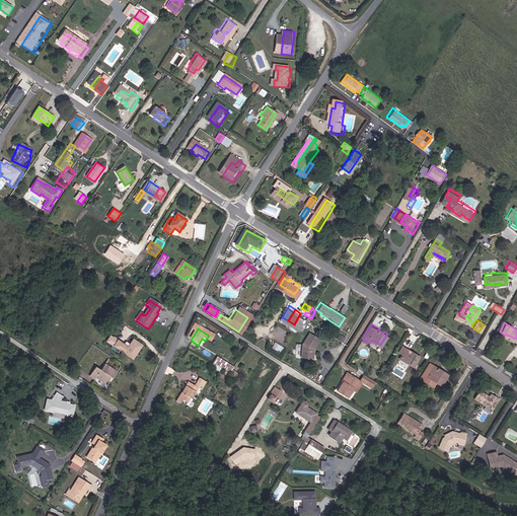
[(300,343),(299,355),(311,356),(312,346),(318,338),(308,332),(300,343)]
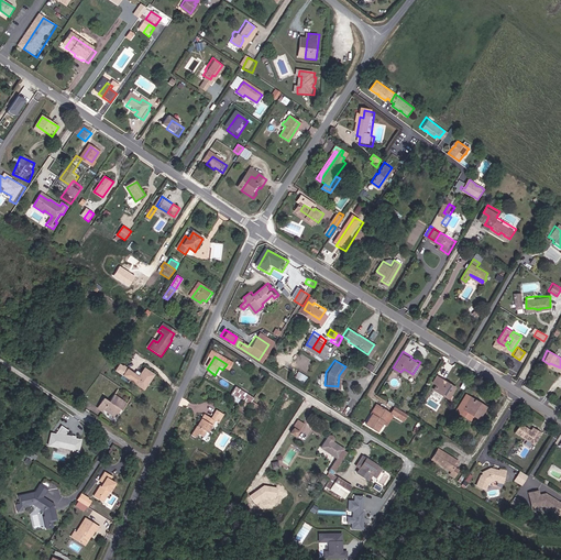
[(147,384),(149,385),(154,376),(145,370),(139,379),(127,371),(122,377),(143,391),(147,384)]
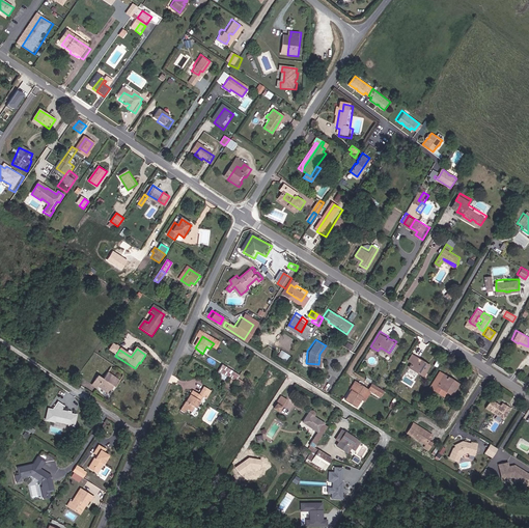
[(409,365),(422,373),(429,362),(412,351),(408,357),(413,360),(409,365)]
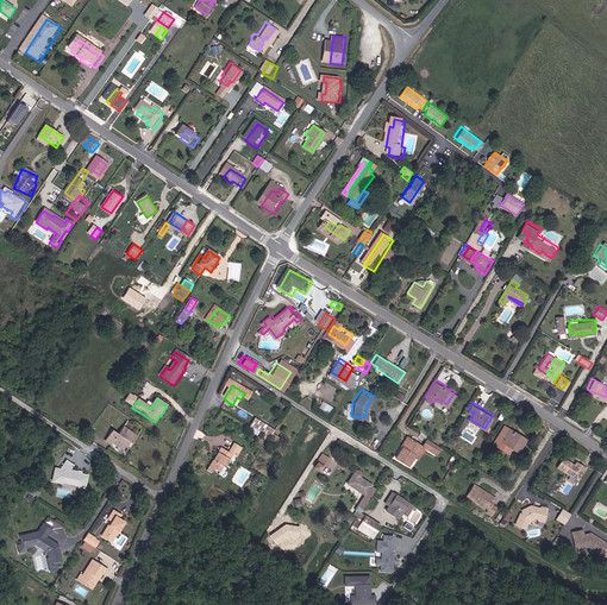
[(332,416),(336,409),(325,404),(321,411),(332,416)]
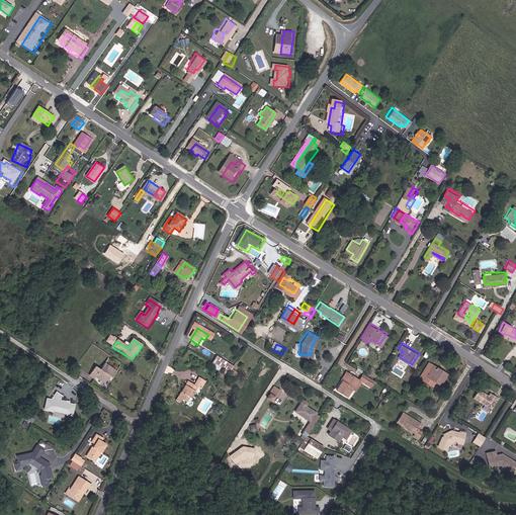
[(213,360),(223,365),(226,360),(218,354),(213,360)]
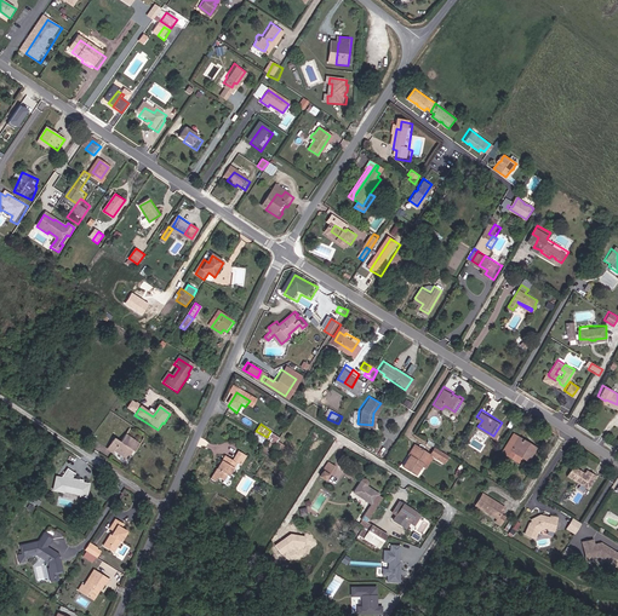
[(267,437),(276,443),(280,437),(270,431),(267,437)]
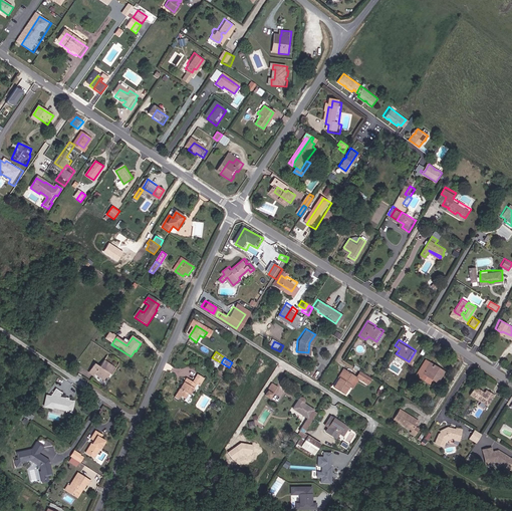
[(423,370),(437,379),(444,367),(430,359),(428,362),(424,359),(416,371),(420,374),(423,370)]
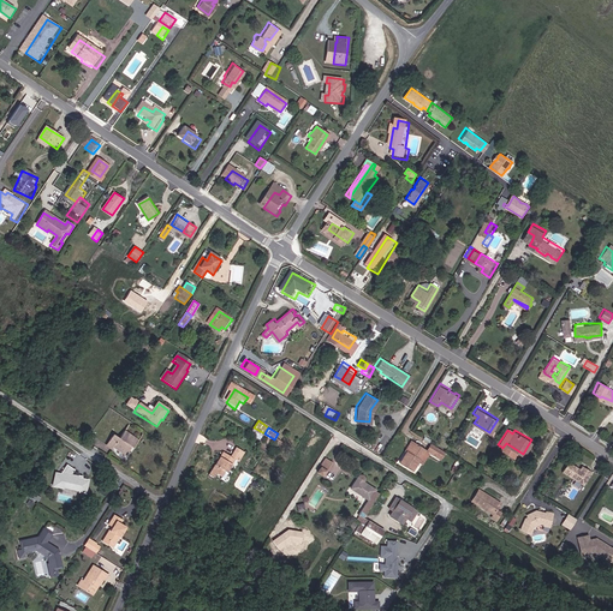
[(132,448),(134,449),(140,442),(126,432),(120,439),(113,436),(106,447),(113,451),(115,449),(126,456),(132,448)]
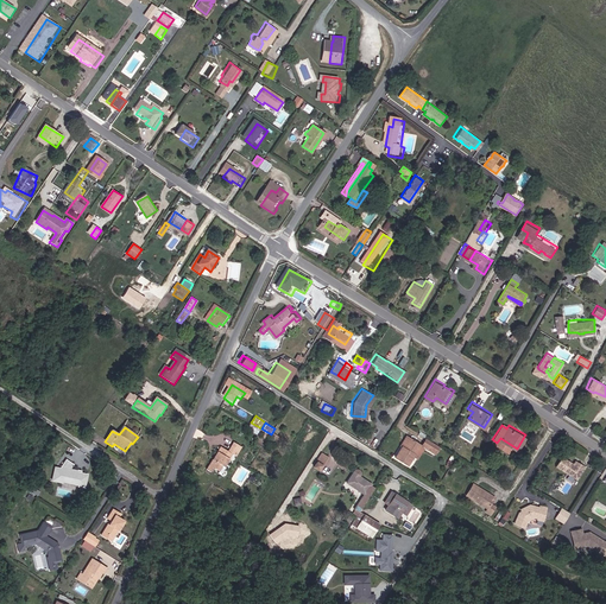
[(402,445),(404,446),(410,437),(406,434),(399,444),(402,445)]
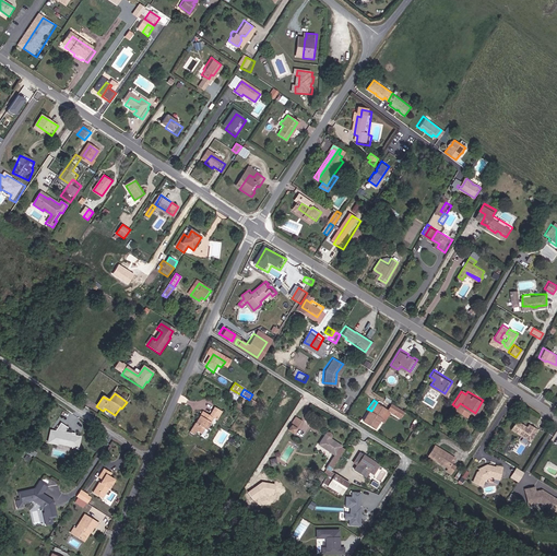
[(403,415),(407,409),(395,401),(392,407),(403,415)]
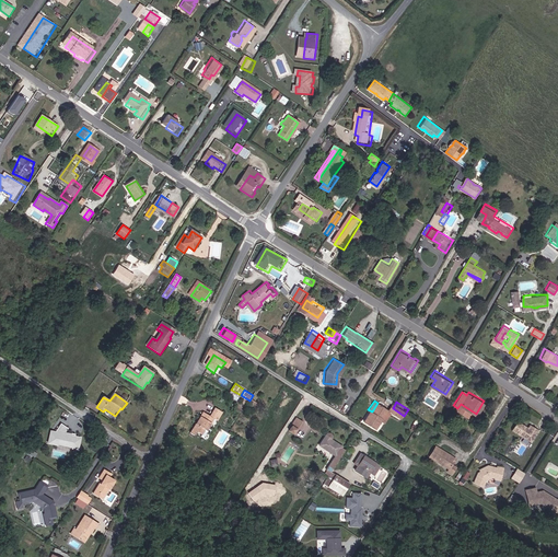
[(364,419),(378,428),(388,409),(378,403),(372,412),(370,410),(364,419)]
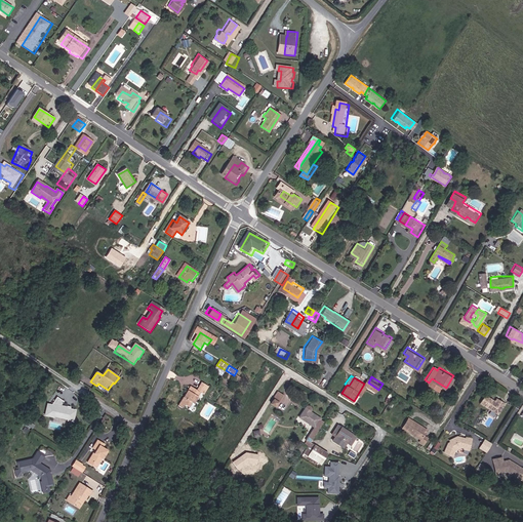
[(194,403),(200,392),(203,393),(205,388),(200,385),(197,390),(190,386),(179,406),(183,408),(186,404),(190,407),(189,408),(192,410),(195,403),(194,403)]
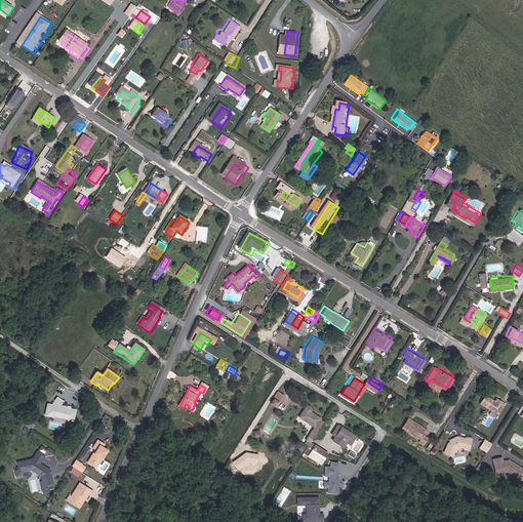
[(278,398),(280,398),(284,391),(278,388),(273,395),(275,396),(272,401),(275,403),(278,398)]
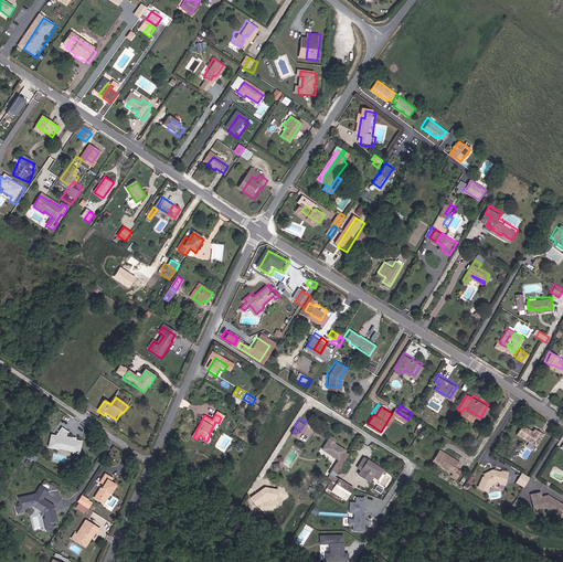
[(524,420),(518,428),(538,442),(545,430),(537,423),(534,426),(524,420)]
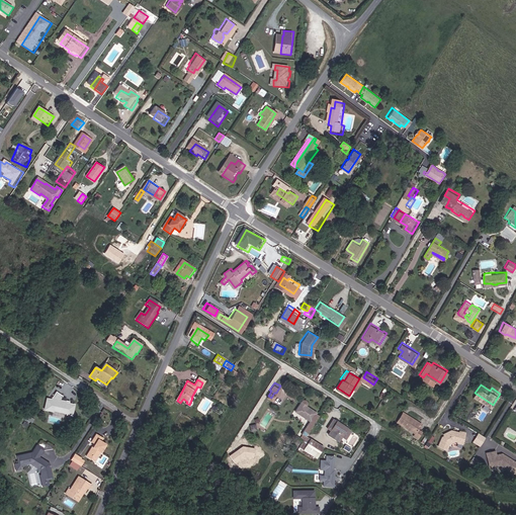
[(46,400),(44,410),(53,412),(53,411),(66,414),(66,415),(72,416),(74,406),(66,404),(66,403),(60,401),(63,397),(57,392),(51,401),(46,400)]
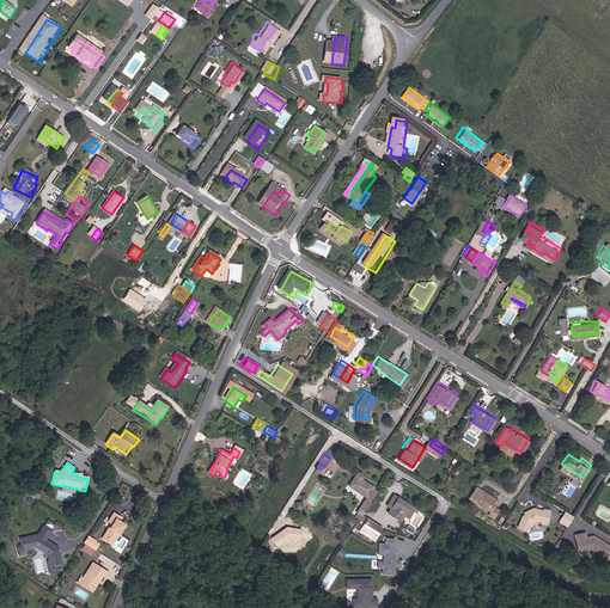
[(363,509),(379,484),(363,473),(363,467),(358,465),(349,479),(367,491),(358,507),(363,509)]
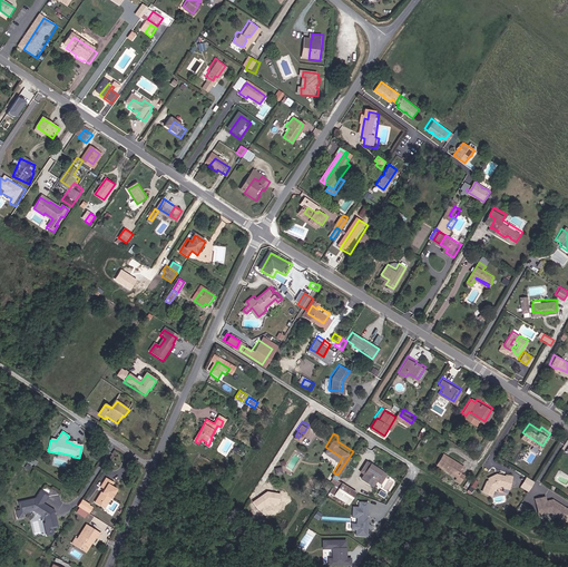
[(467,472),(461,469),(463,467),(454,461),(456,459),(446,451),(439,461),(458,473),(457,477),(462,480),(467,472)]
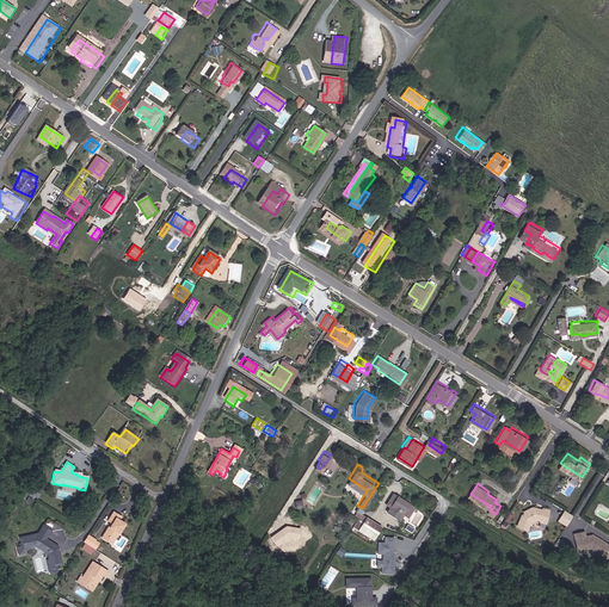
[(414,502),(398,491),(397,493),(393,490),(387,500),(391,502),(387,508),(399,516),(404,519),(414,502)]
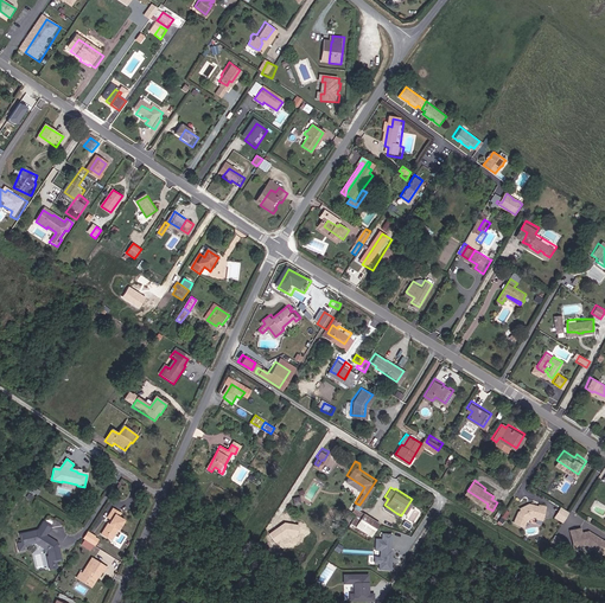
[(522,525),(528,526),(530,519),(535,513),(539,514),(539,511),(545,512),(547,504),(541,502),(540,504),(534,502),(533,505),(530,505),(528,507),(528,511),(526,510),(522,525)]
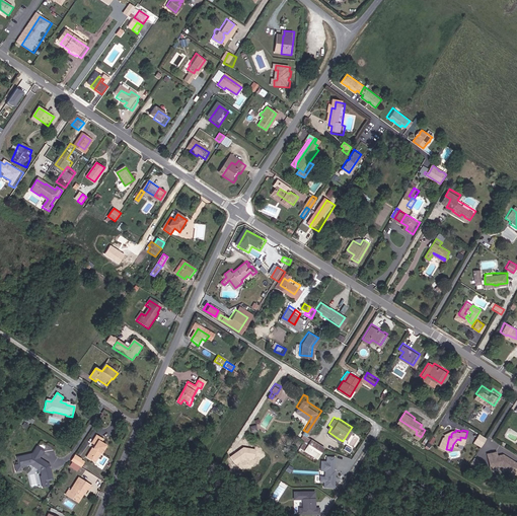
[(487,436),(481,432),(477,437),(483,441),(487,436)]
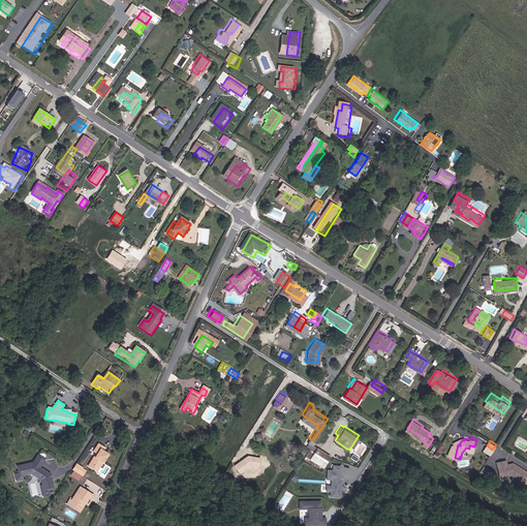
[(303,457),(320,468),(330,453),(312,441),(303,457)]
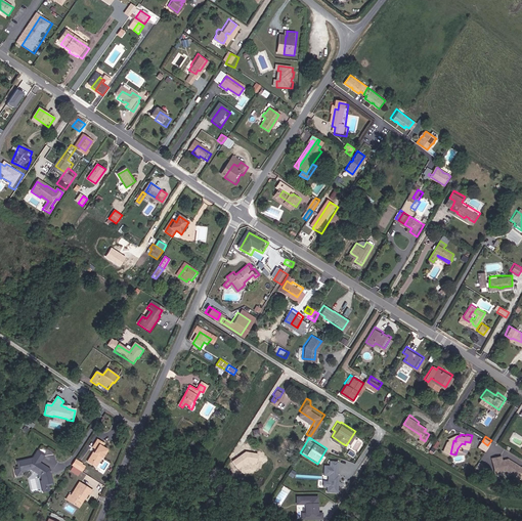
[(102,458),(104,459),(110,450),(102,446),(97,442),(93,448),(97,450),(95,453),(94,453),(89,460),(93,462),(91,465),(96,468),(102,458)]
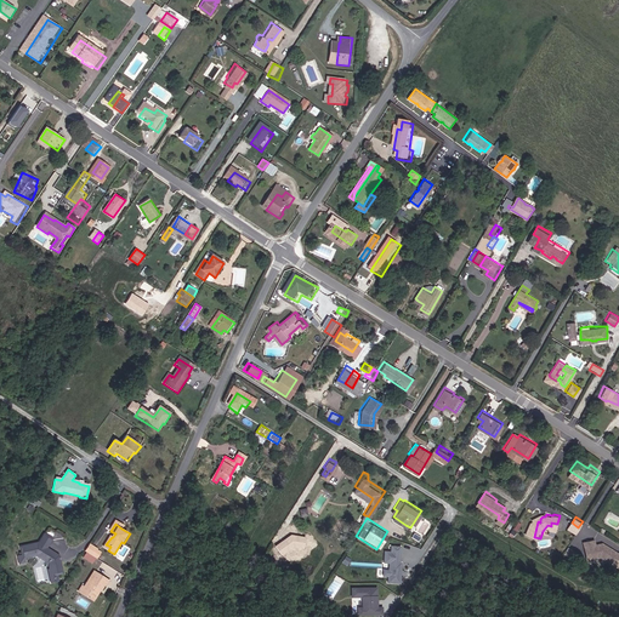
[(376,549),(381,552),(392,535),(387,531),(376,549)]
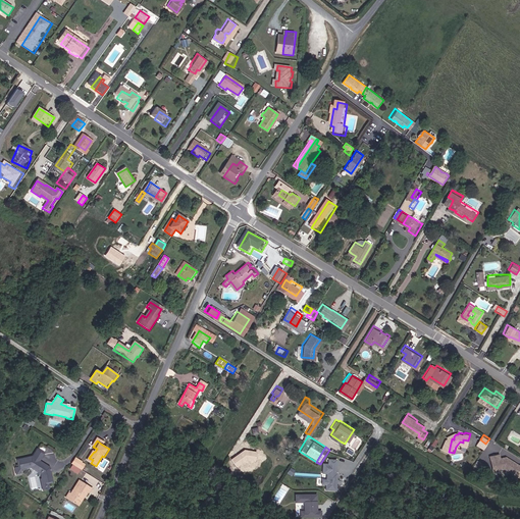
[(39,450),(35,456),(19,461),(21,467),(17,468),(19,475),(24,473),(23,469),(35,466),(44,473),(49,465),(42,461),(45,455),(45,452),(41,450),(39,450)]
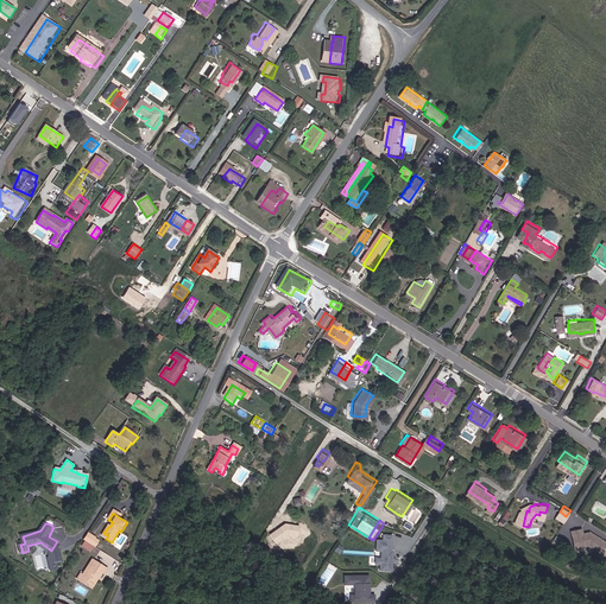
[(579,527),(568,529),(572,541),(575,540),(576,545),(585,542),(595,548),(601,539),(587,529),(584,532),(580,532),(579,527)]
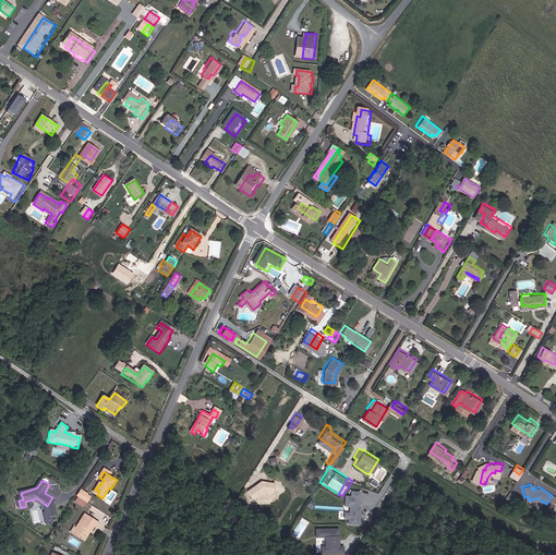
[(77,496),(83,499),(87,494),(81,490),(77,496)]
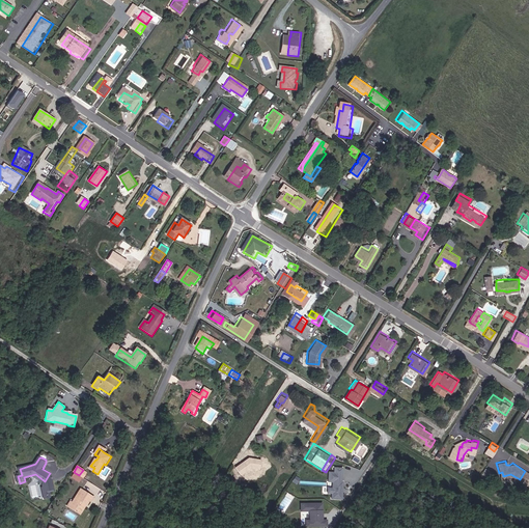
[(343,471),(336,471),(336,475),(330,475),(330,484),(334,484),(333,491),(329,491),(329,497),(333,497),(333,502),(343,503),(344,485),(343,484),(343,471)]
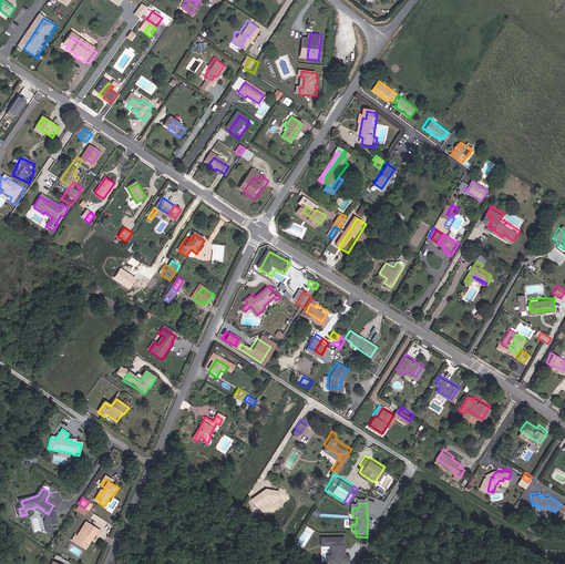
[(53,505),(48,514),(48,515),(49,521),(54,520),(55,524),(61,523),(58,512),(57,512),(55,506),(53,505)]
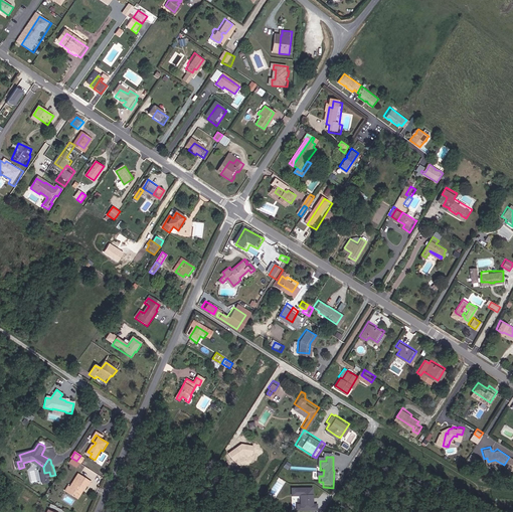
[(70,488),(67,492),(75,498),(81,489),(83,490),(87,485),(89,486),(91,483),(79,477),(80,476),(78,474),(69,488),(70,488)]
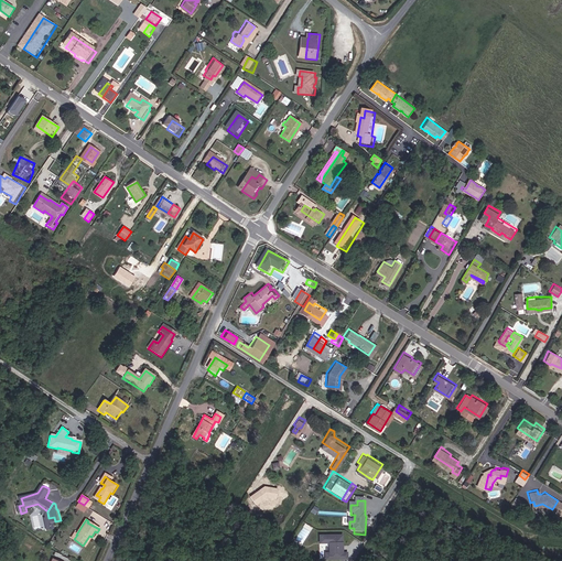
[(344,537),(320,538),(320,547),(331,547),(331,556),(326,556),(326,560),(349,560),(349,554),(345,554),(344,537)]
